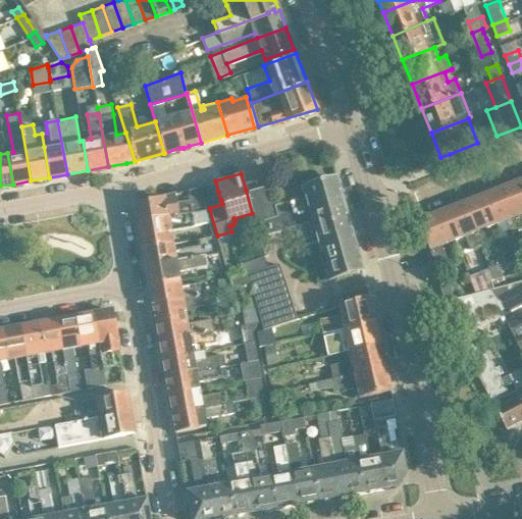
[(292,211),(342,198),(335,175),(302,186),(305,195),(275,203),(274,203),(271,191),(269,184),(246,190),(252,213),(255,221),(292,211)]
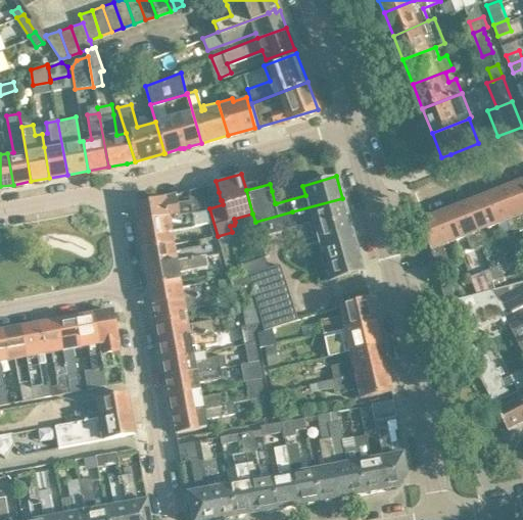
[(522,179),(507,186),(522,228),(522,179)]
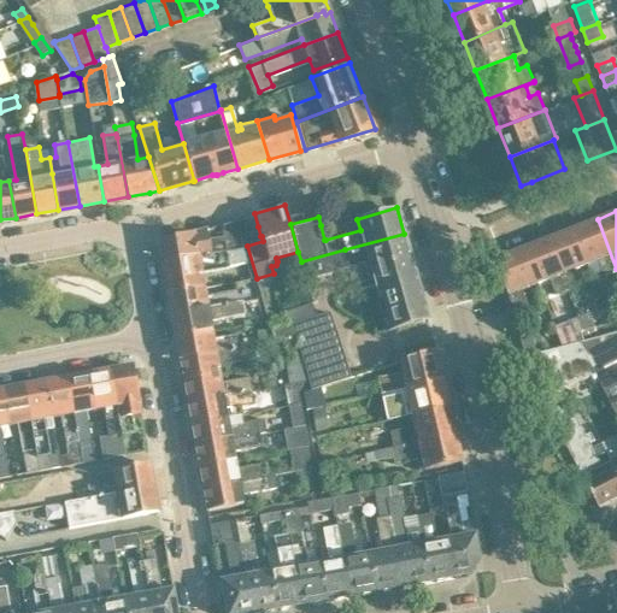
[(207,237),(205,228),(158,241),(163,263),(244,248),(236,219),(222,223),(224,233),(207,237)]
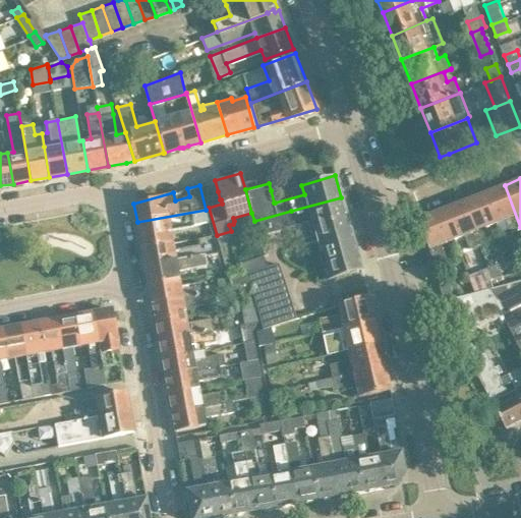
[(483,193),(496,222),(505,218),(511,233),(520,229),(520,227),(505,185),(483,193)]
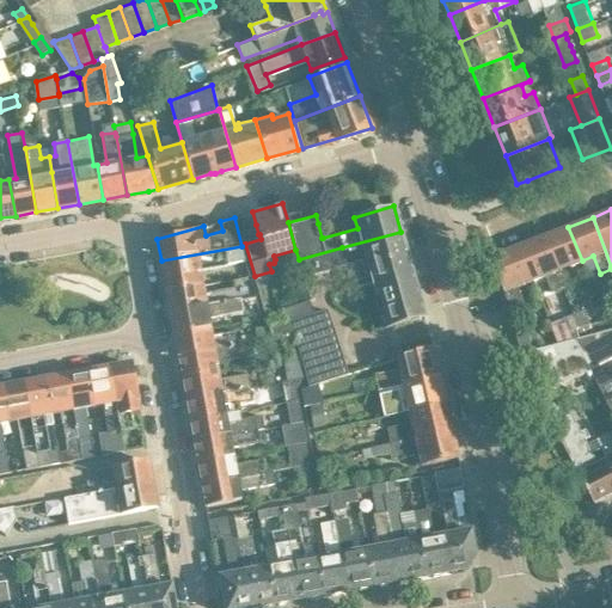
[(576,283),(569,265),(582,260),(568,227),(567,227),(556,232),(544,237),(564,288),(576,283)]
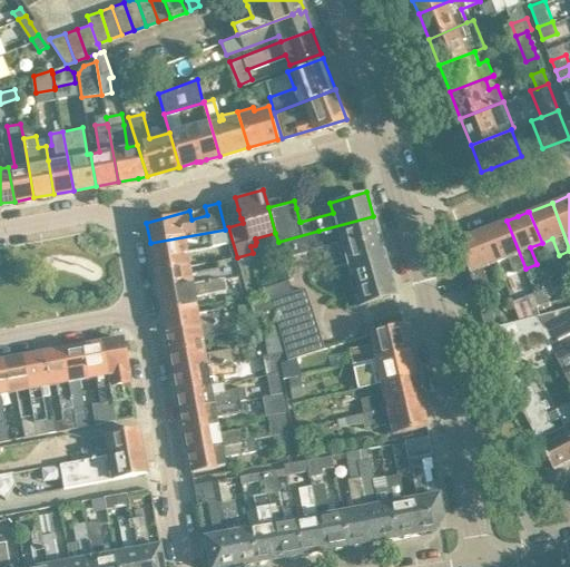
[(373,216),(318,231),(328,266),(346,262),(343,248),(379,238),(373,216)]
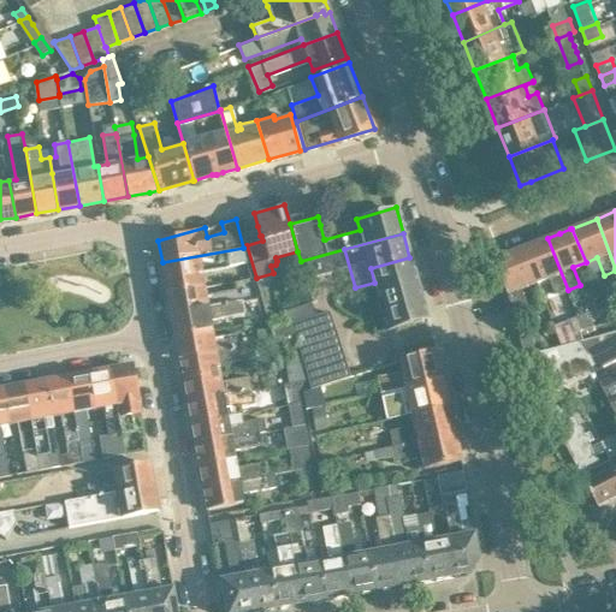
[(523,248),(537,280),(549,275),(556,295),(568,290),(548,238),(535,243),(523,248)]
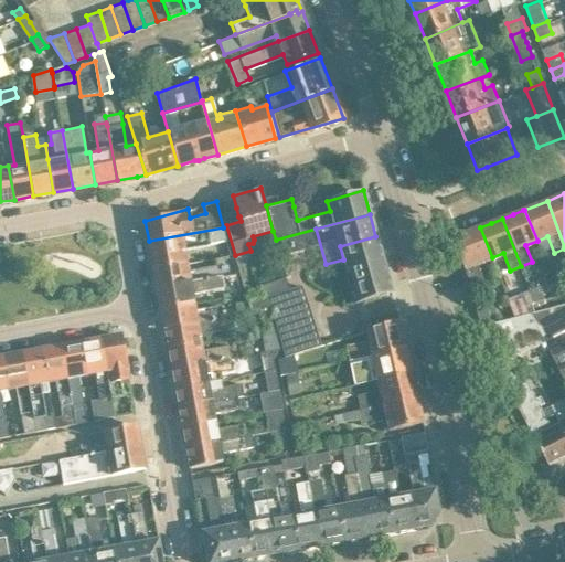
[(226,241),(223,228),(149,241),(153,267),(187,262),(184,248),(210,244),(226,241)]
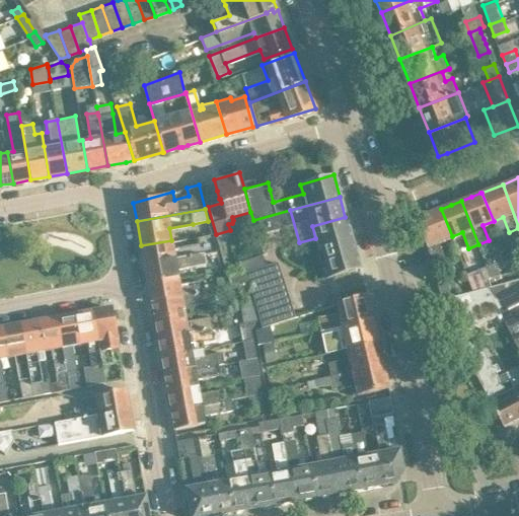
[(452,236),(441,209),(432,212),(421,217),(432,261),(445,255),(439,241),(452,236)]
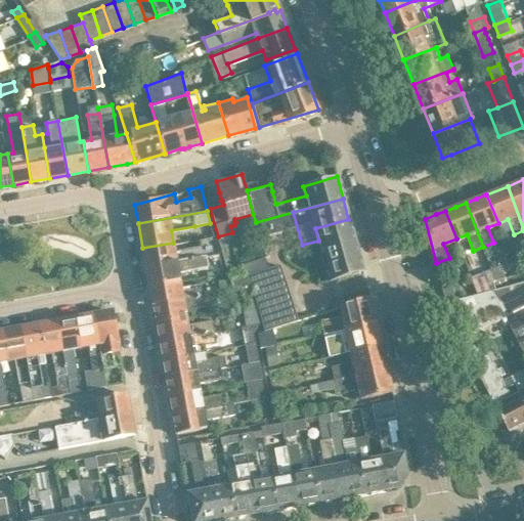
[(354,241),(348,219),(315,228),(318,241),(320,250),(354,241)]
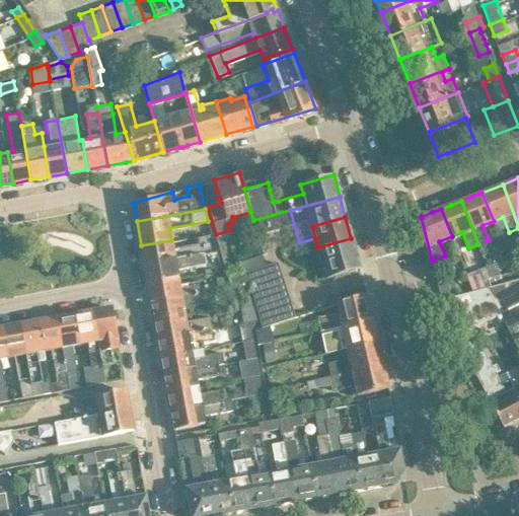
[(171,240),(141,245),(144,264),(216,250),(211,233),(195,236),(196,243),(172,247),(171,240)]
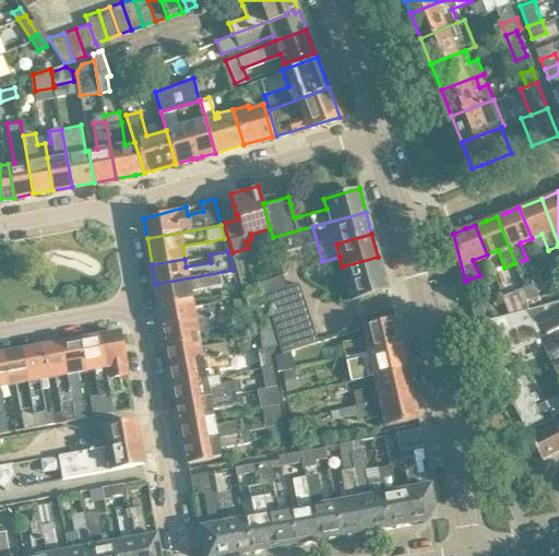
[(387,287),(378,257),(342,267),(351,297),(387,287)]
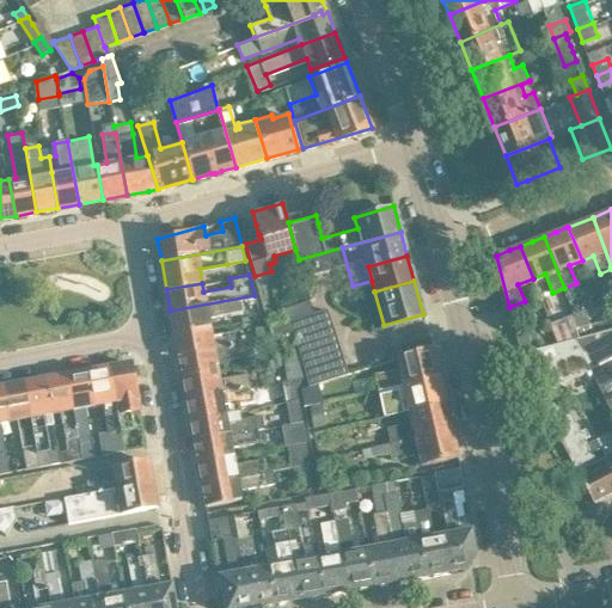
[(312,309),(311,307),(308,296),(281,305),(285,318),(312,309)]
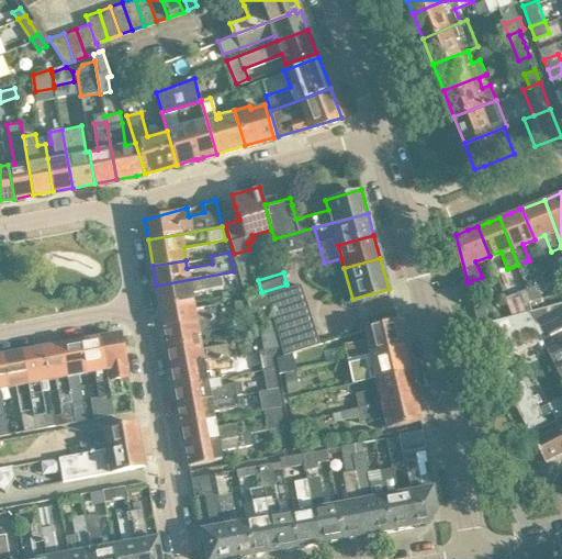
[(220,275),(156,286),(159,305),(192,300),(191,292),(223,287),(220,275)]
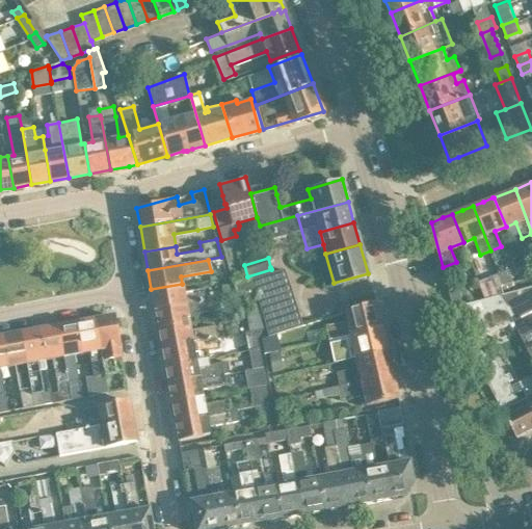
[(236,293),(244,291),(256,289),(256,288),(287,279),(283,264),(270,267),(271,269),(247,276),(232,281),(236,293)]
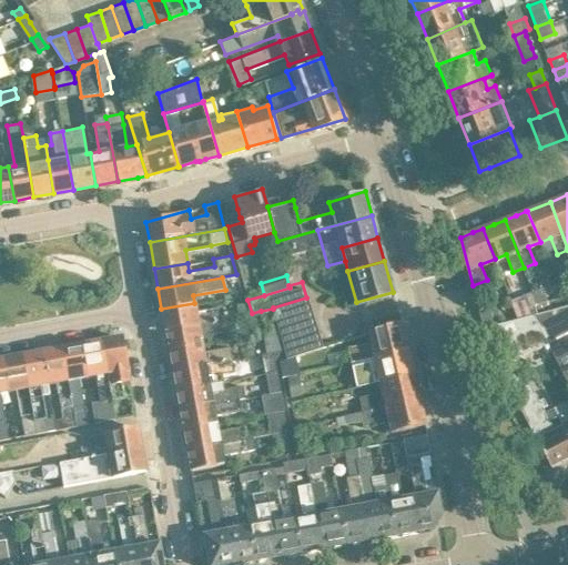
[(567,283),(558,288),(561,298),(567,296),(567,283)]
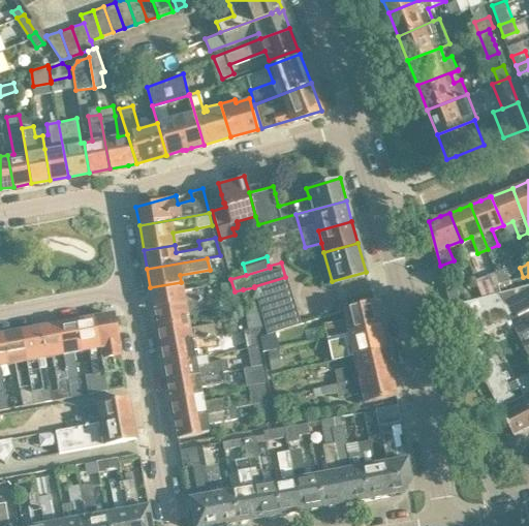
[(501,284),(510,280),(505,268),(496,272),(501,284)]
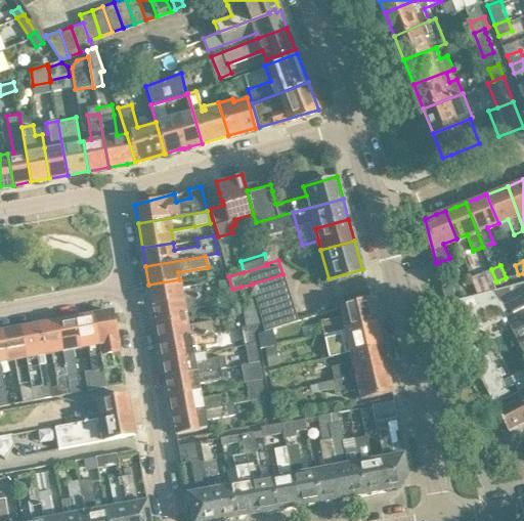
[(493,283),(496,281),(491,269),(483,272),(484,276),(488,285),(493,283)]
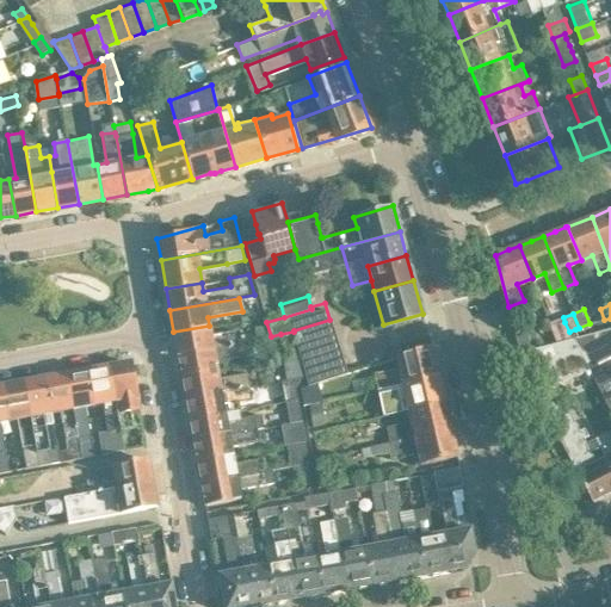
[(294,330),(294,332),(300,354),(306,375),(308,384),(319,381),(345,372),(329,320),(294,330)]
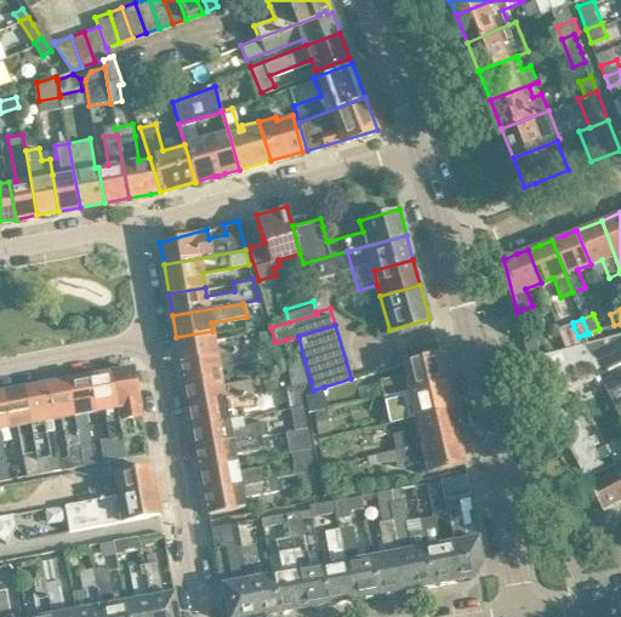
[(574,327),(560,333),(567,348),(581,344),(584,343),(587,342),(585,335),(579,337),(574,327)]
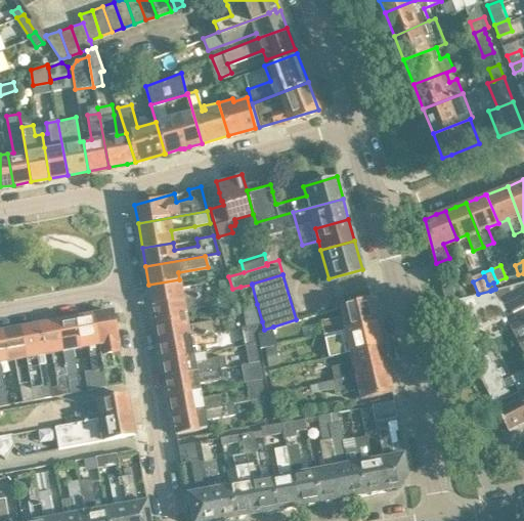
[(224,277),(217,279),(220,291),(228,290),(224,277)]
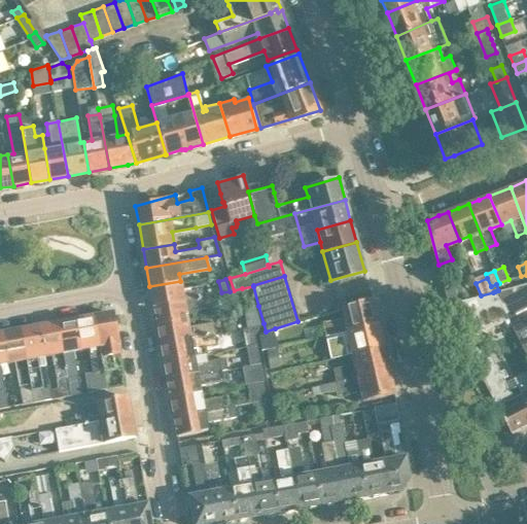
[(180,281),(149,286),(153,305),(208,294),(206,285),(182,289),(180,281)]
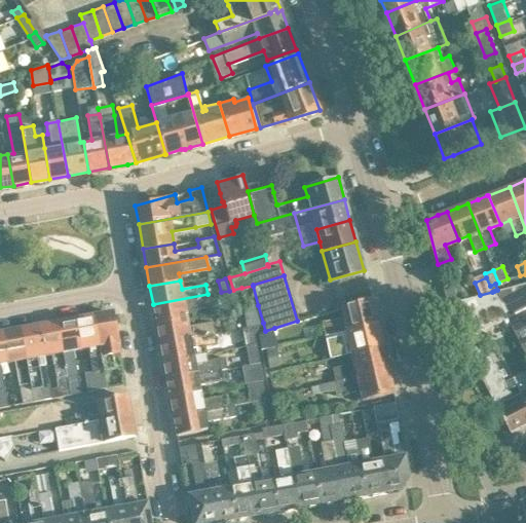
[(525,283),(497,290),(494,291),(506,318),(525,307),(525,283)]
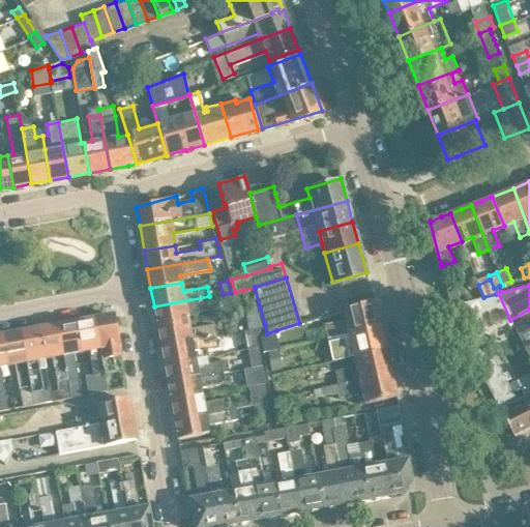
[(255,288),(243,290),(247,310),(260,308),(255,288)]
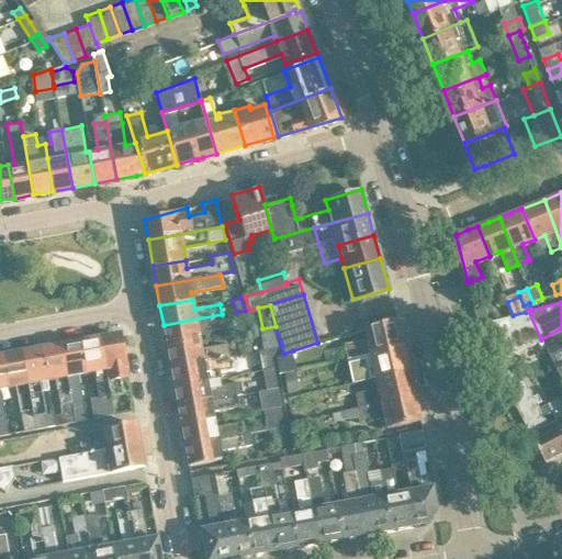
[(485,306),(475,310),(479,323),(489,321),(485,306)]
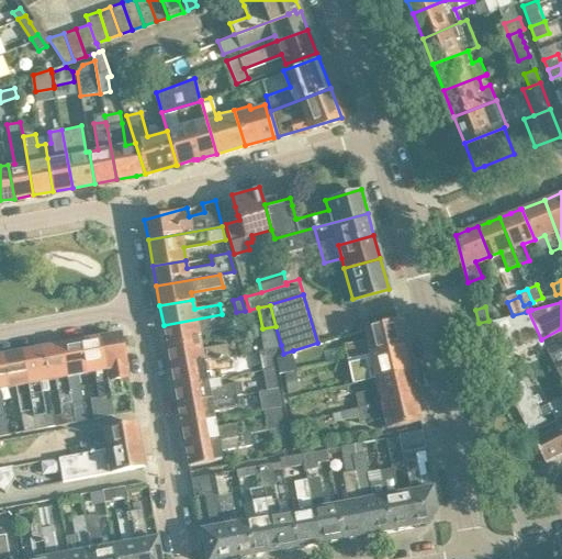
[(513,315),(489,321),(479,323),(485,344),(531,432),(546,461),(561,453),(561,414),(540,426),(539,424),(548,418),(539,402),(542,400),(538,392),(535,394),(512,353),(501,332),(505,331),(516,350),(541,339),(528,311),(526,312),(513,315)]
